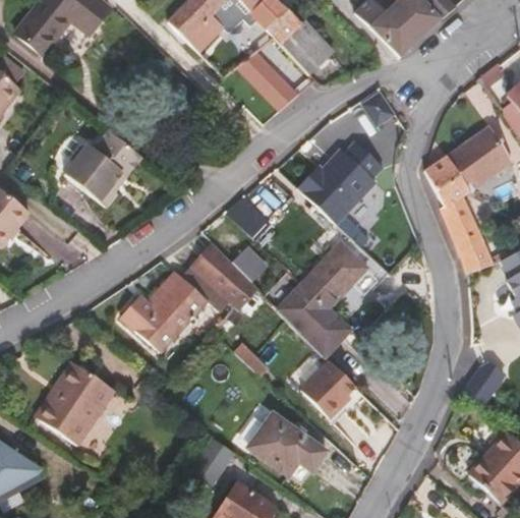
[(111,7),(102,0),(39,0),(14,32),(43,55),(70,20),(90,36),(111,7)]
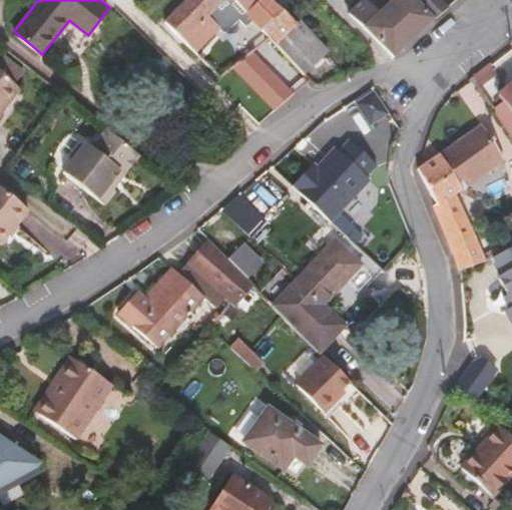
[(184,0),(165,20),(195,50),(220,25),(209,13),(221,0),(235,0),(263,28),(264,26),(284,8),(275,0),(184,0)]
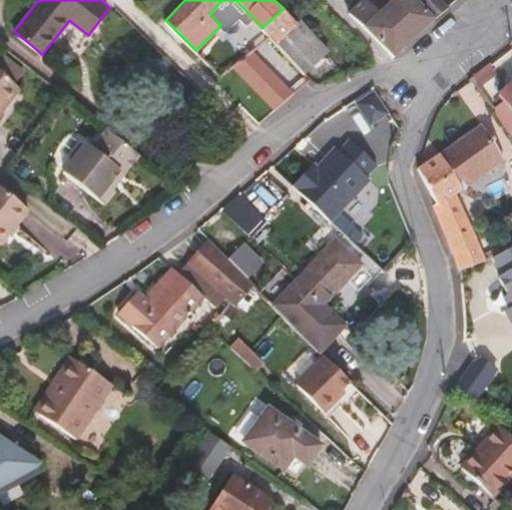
[(364,25),(380,9),(370,0),(362,0),(351,11),(364,25)]
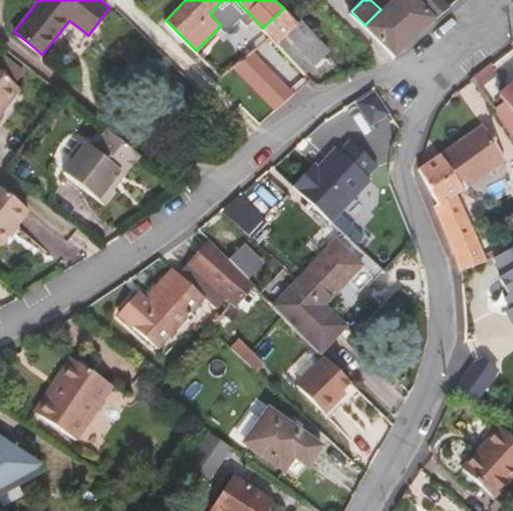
[(380,9),(414,40),(422,32),(392,0),(380,9)]
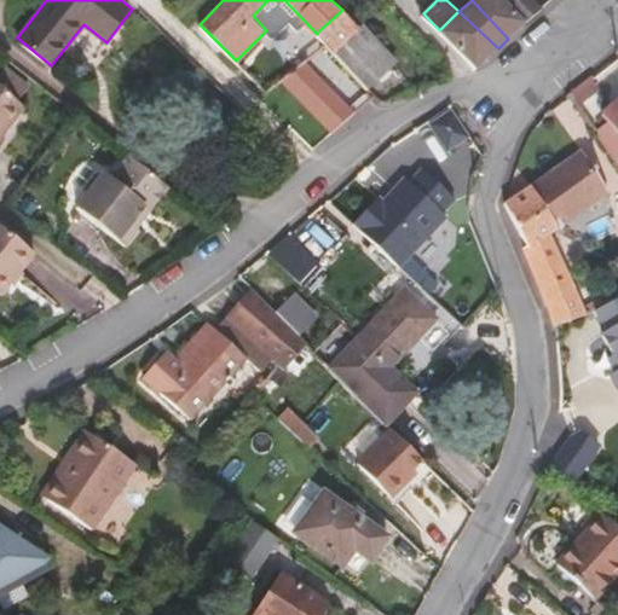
[(472,0),(508,39),(525,23),(503,0),(472,0)]
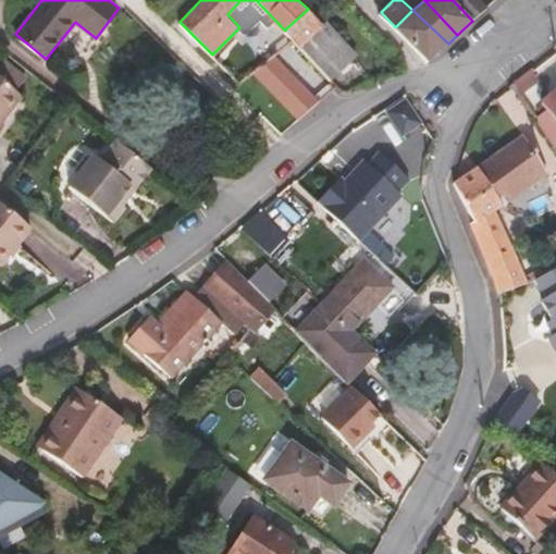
[(453,0),(472,21),(487,8),(480,0),(453,0)]
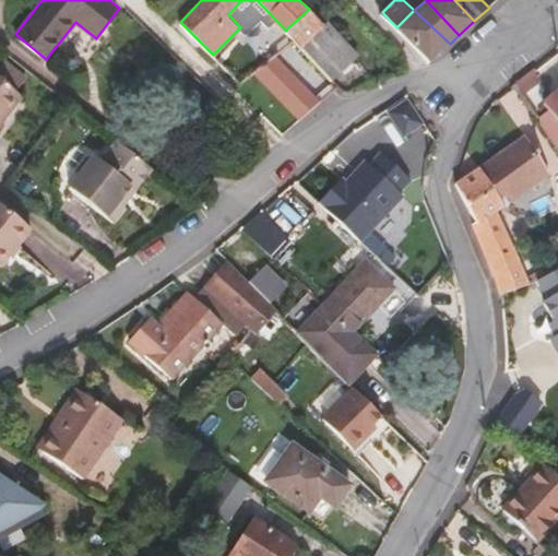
[(309,9),(287,28),(331,78),(358,54),(329,22),(325,25),(309,9)]
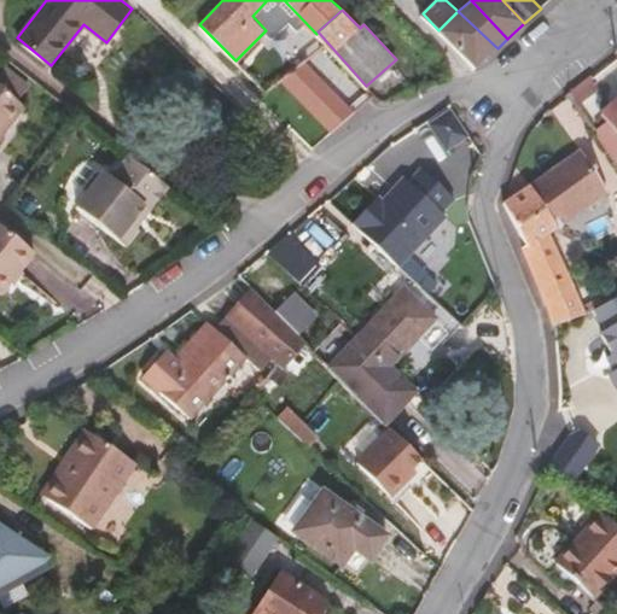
[(465,57),(476,68),(498,48),(458,11),(438,30),(465,57)]
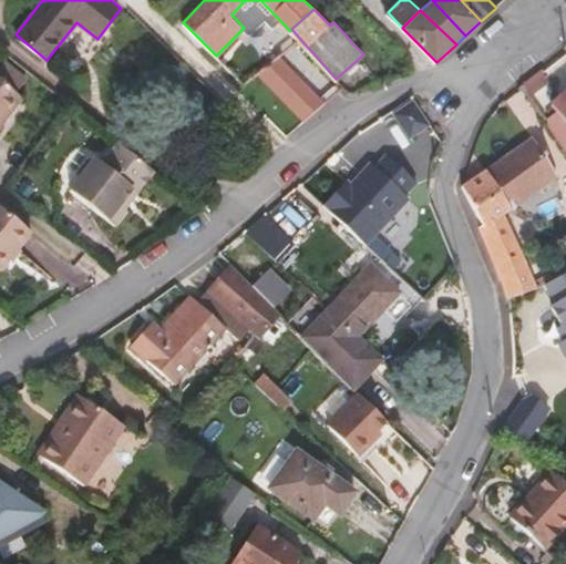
[(261,72),(307,120),(328,102),(283,54),(261,72)]
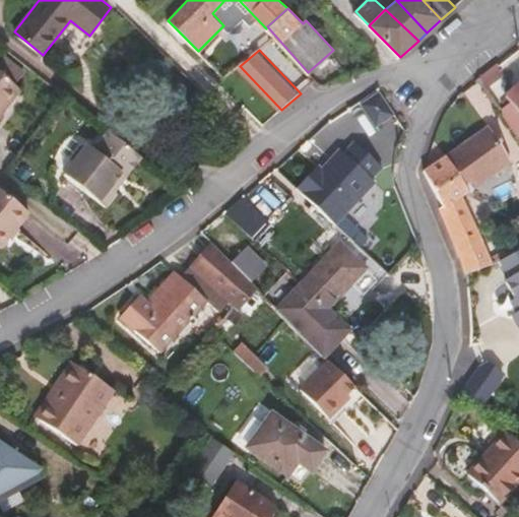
[(6,53),(0,59),(0,69),(14,82),(25,69),(6,53)]
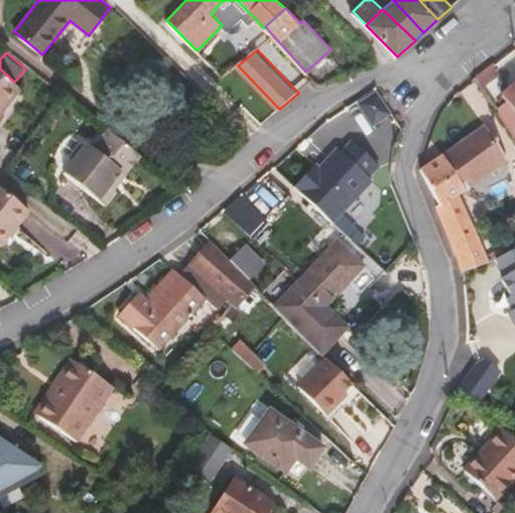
[(0,69),(0,113),(21,87),(14,82),(0,69)]
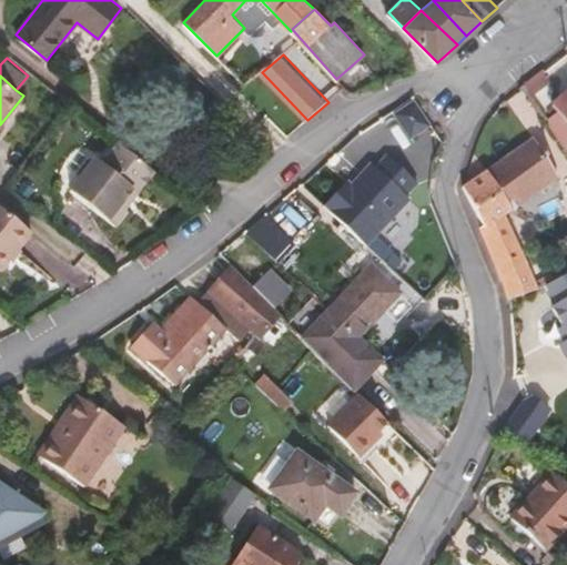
[(566,90),(552,102),(558,110),(547,119),(566,148),(566,90)]
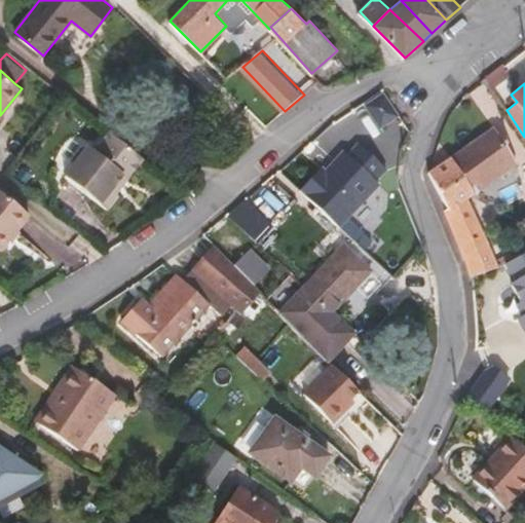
[(452,156),(429,171),(449,208),(446,209),(464,256),(472,275),(497,266),(492,253),(483,230),(466,196),(475,191),(518,162),(495,126),(452,156)]
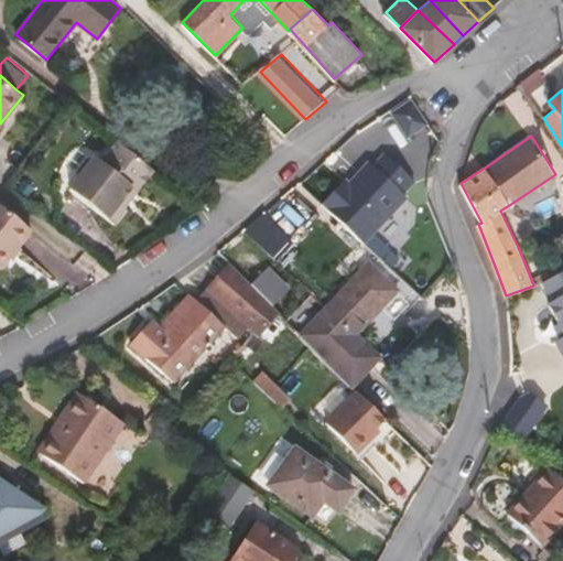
[(125,205),(154,169),(118,140),(101,161),(95,154),(69,187),(115,223),(127,207),(125,205)]
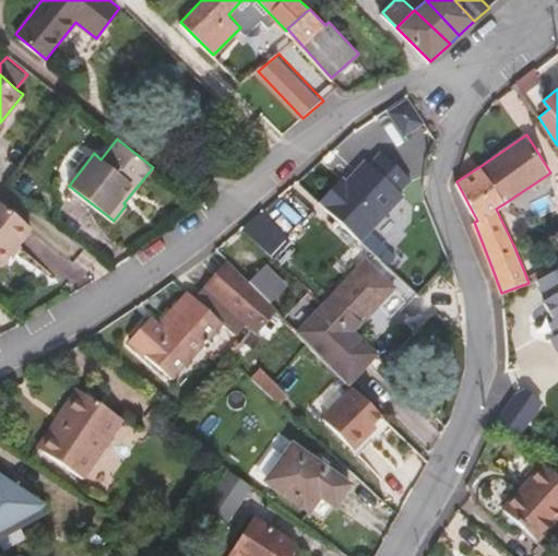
[(343,176),(320,201),(360,240),(404,194),(400,191),(412,179),(382,151),(371,163),(367,160),(346,180),(343,176)]
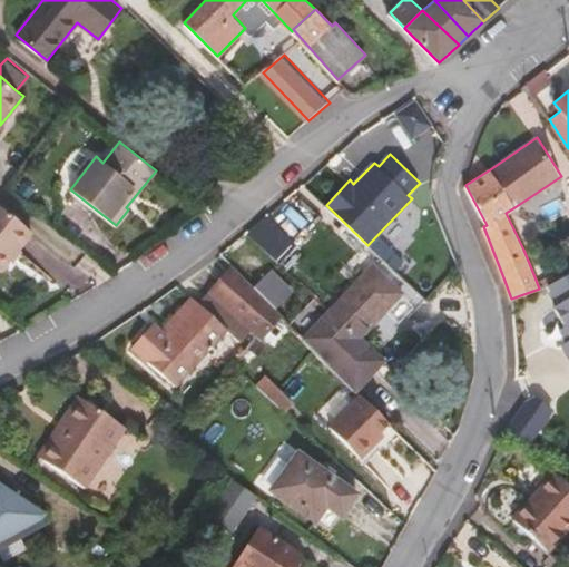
[(0,270),(1,271),(5,266),(6,267),(11,260),(21,248),(33,233),(0,204),(0,270)]
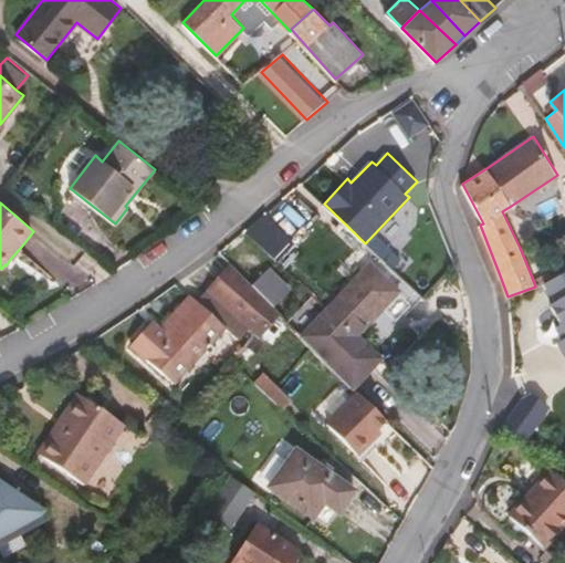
[(240,253),(230,261),(232,263),(239,270),(248,262),(240,253)]
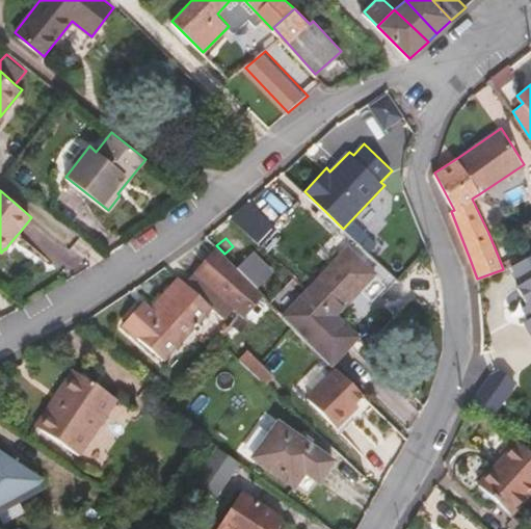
[(284,313),(309,338),(327,358),(354,331),(337,314),(375,272),(348,245),(284,313)]
